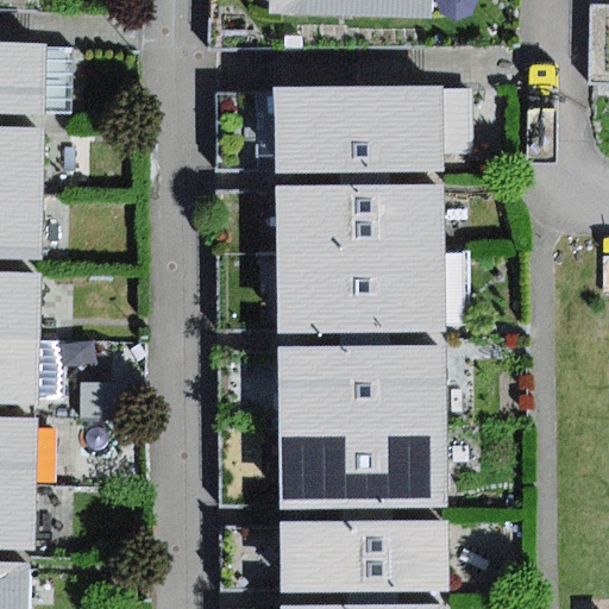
[(432,0),(269,0),(269,13),(432,18),(432,0)]
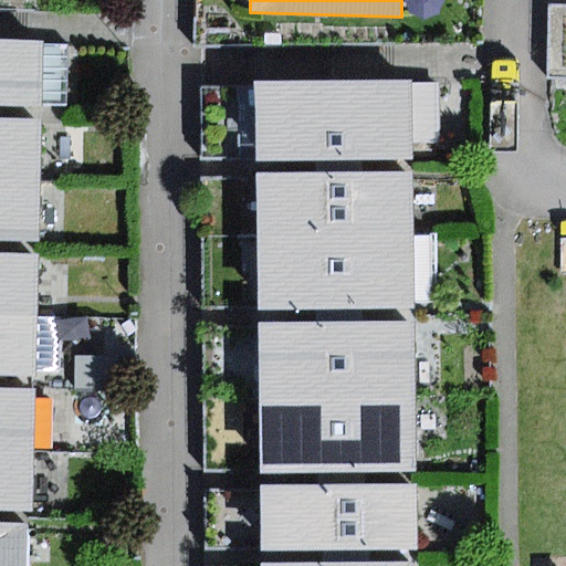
[(43,41),(0,40),(0,106),(42,108),(43,41)]
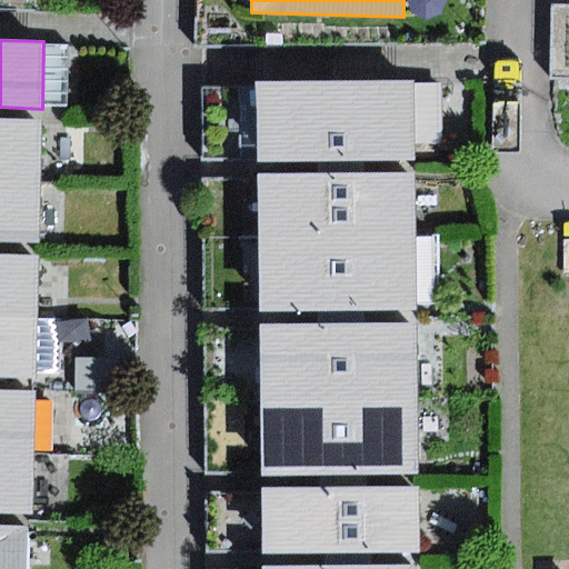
[(69,42),(43,41),(42,109),(68,109),(69,42)]
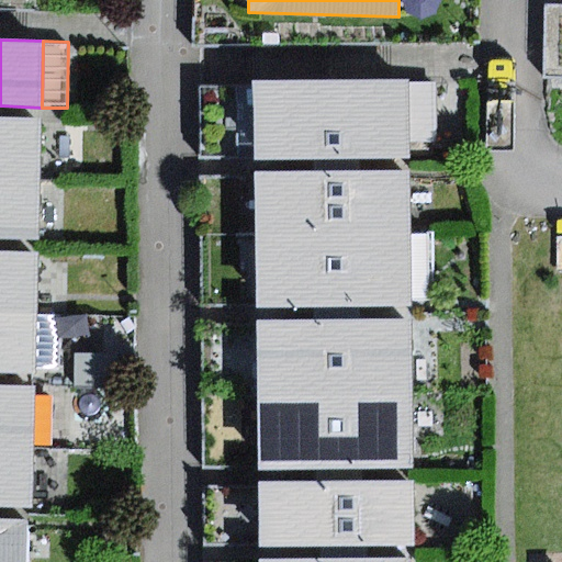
[(411,81),(254,83),(254,159),(412,158),(411,144),(411,81)]
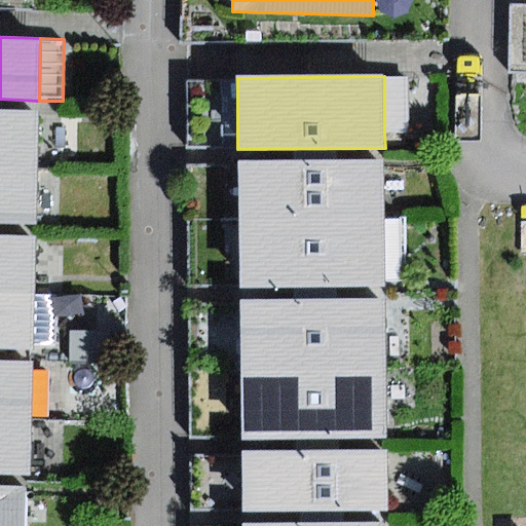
[(408,76),(384,76),(384,135),(408,135),(408,76)]
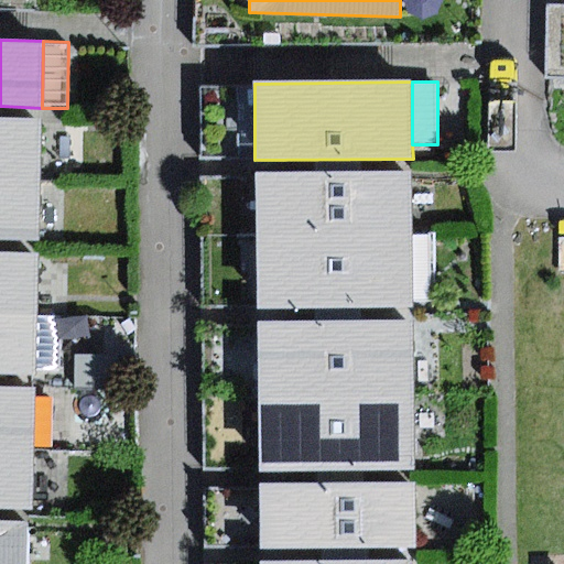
[(41,119),(0,118),(0,180),(41,181),(41,119)]
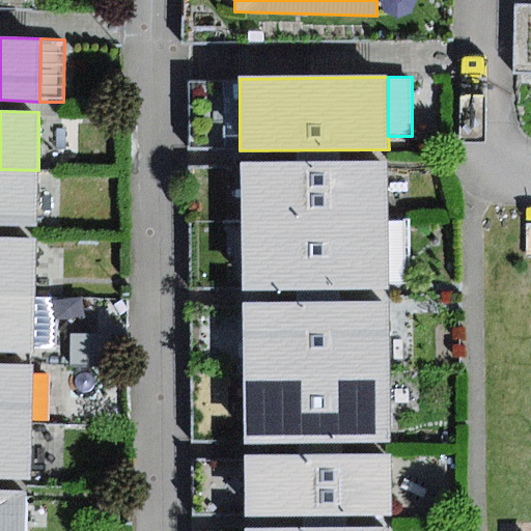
[(389,162),(240,165),(241,227),(388,226),(389,162)]
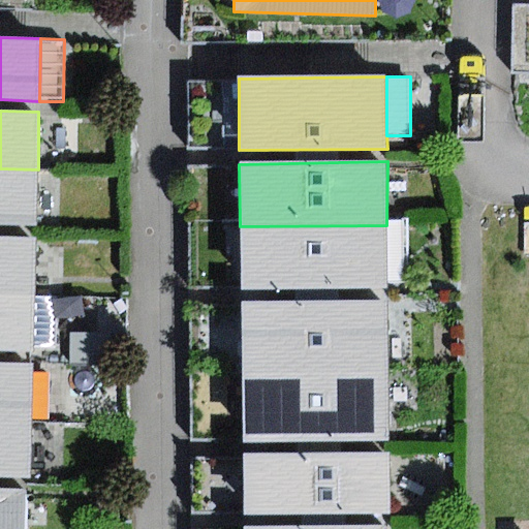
[(38,169),(0,168),(0,223),(37,225),(38,169)]
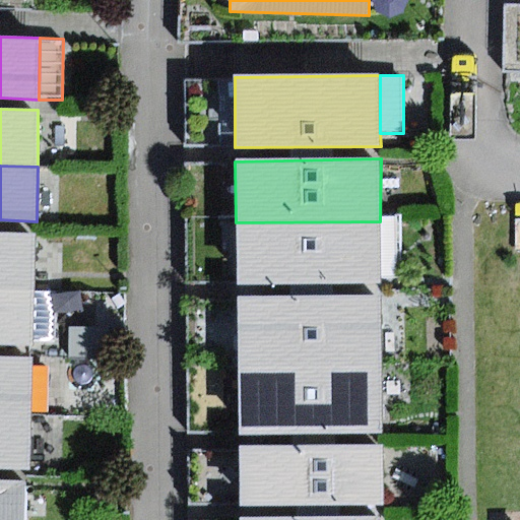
[(401,220),(380,221),(381,278),(402,278),(401,220)]
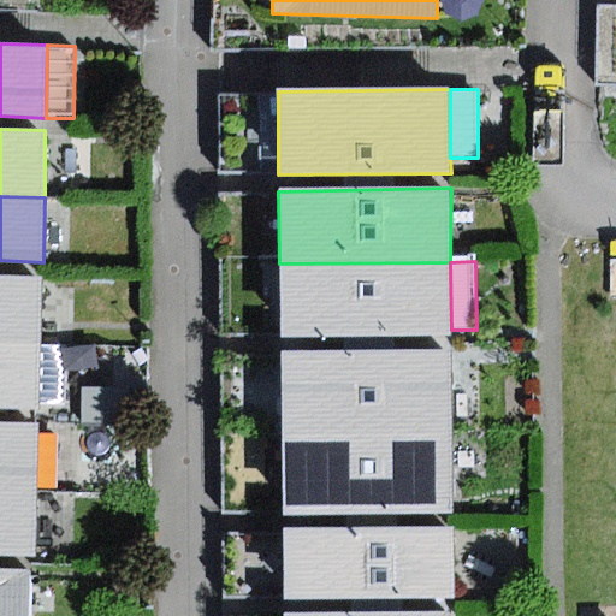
[(450,262),(279,264),(280,336),(451,335),(451,330),(450,262)]
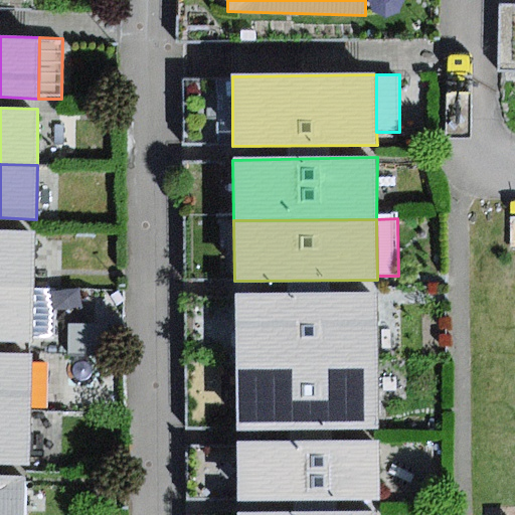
[(35,232),(0,230),(0,288),(33,290),(35,232)]
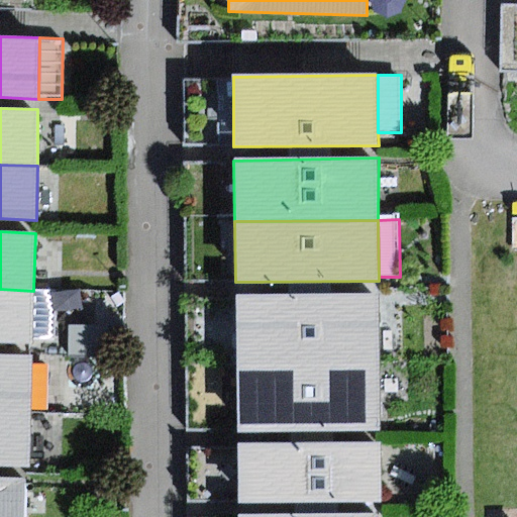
[(33,291),(0,289),(0,343),(32,344),(32,337),(33,291)]
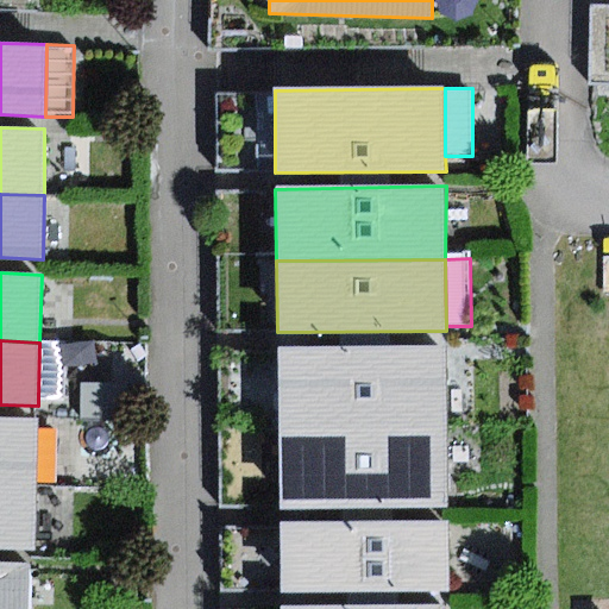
[(66,343),(39,343),(38,397),(66,399),(66,343)]
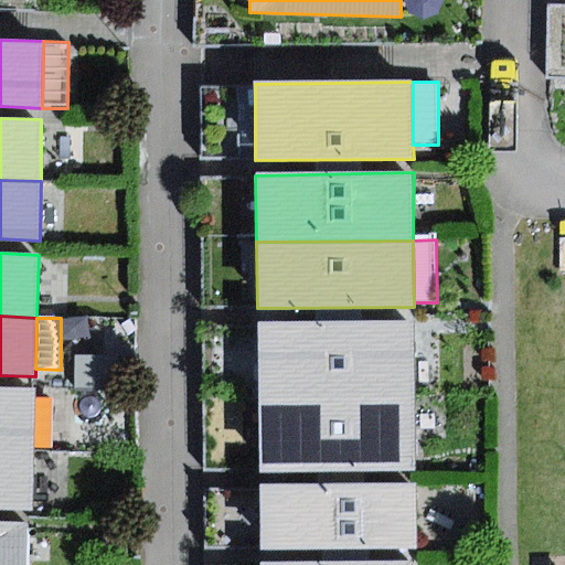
[(415,324),(260,323),(262,398),(416,396),(415,324)]
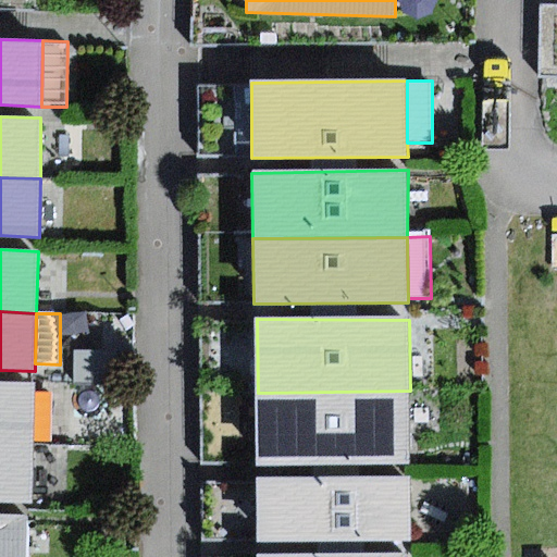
[(119,351),(75,351),(75,382),(119,383),(119,351)]
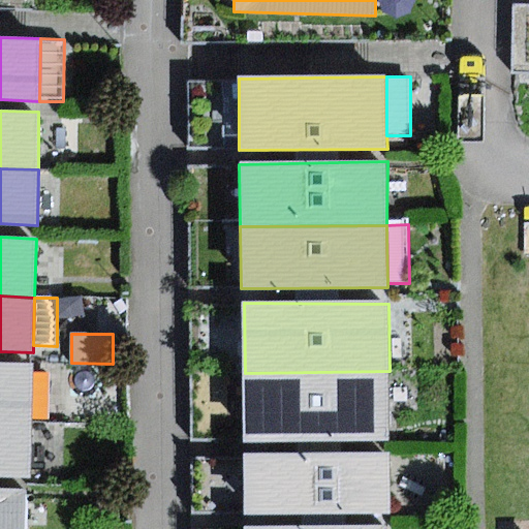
[(33,366),(0,364),(0,421),(32,422),(33,366)]
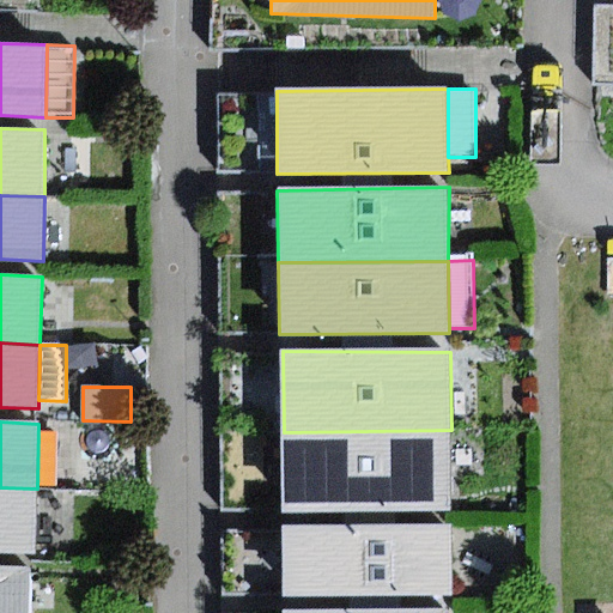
[(451,430),(284,432),(285,513),(453,509),(451,430)]
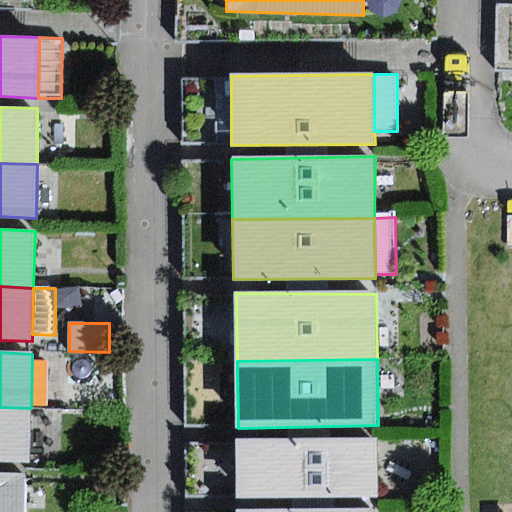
[(31,408),(0,407),(0,462),(30,463),(31,408)]
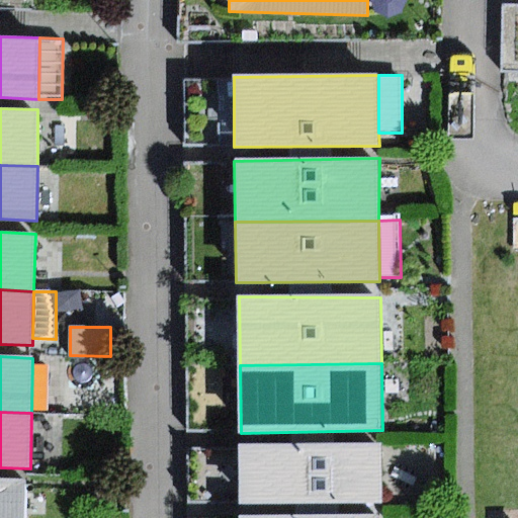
[(379,442),(238,445),(239,503),(381,501),(379,442)]
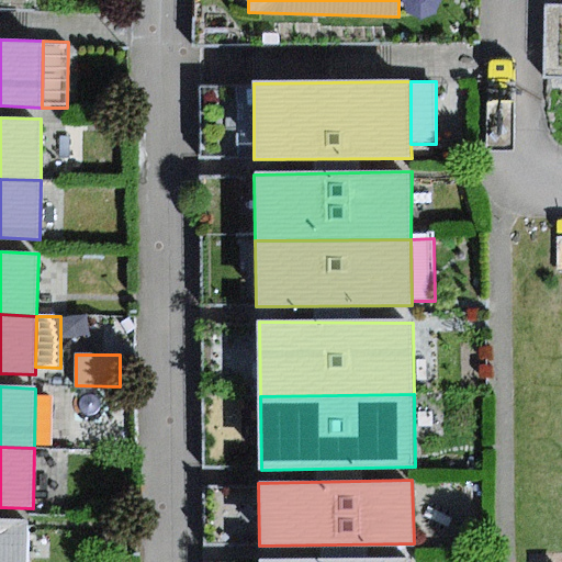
[(24,561),(25,523),(0,521),(0,561),(24,561)]
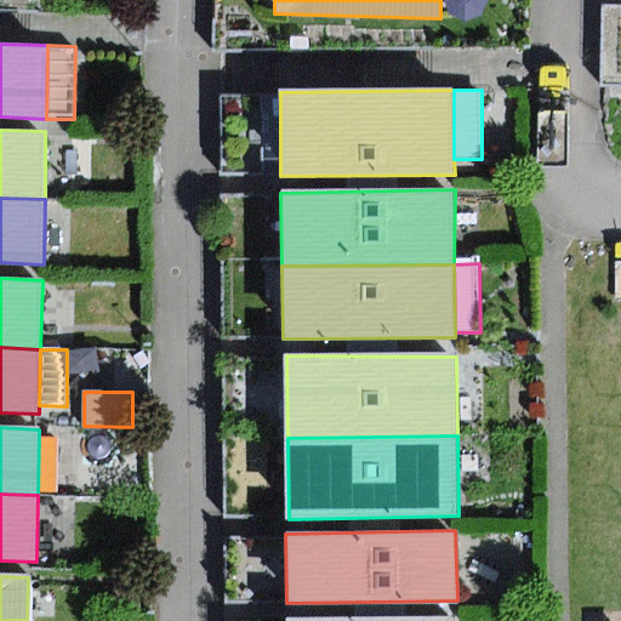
All buildings are outlined.
